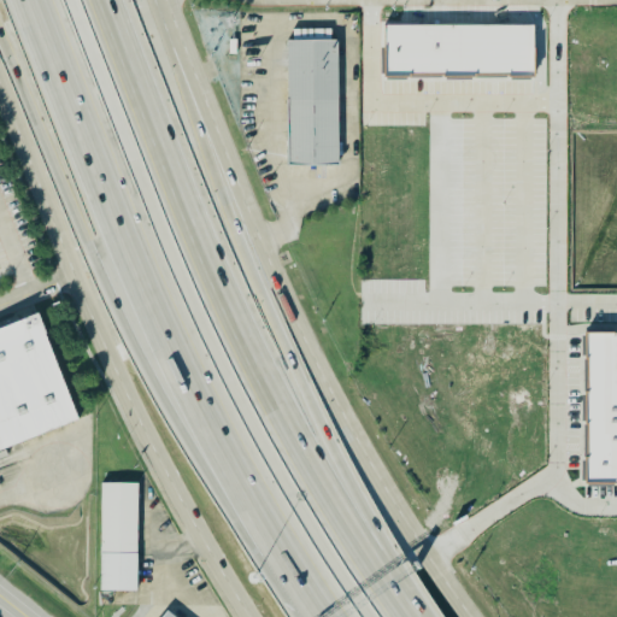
[(535,78),(388,77),(388,27),(535,27),(535,78)]
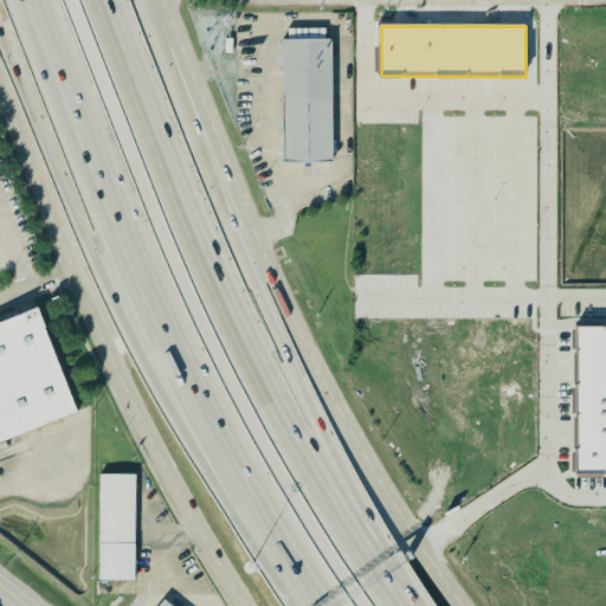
[(288,27),(326,28),(326,39),(331,39),(331,140),(336,140),(336,152),(331,152),(331,163),(283,163),(283,39),(288,39),(288,27)]
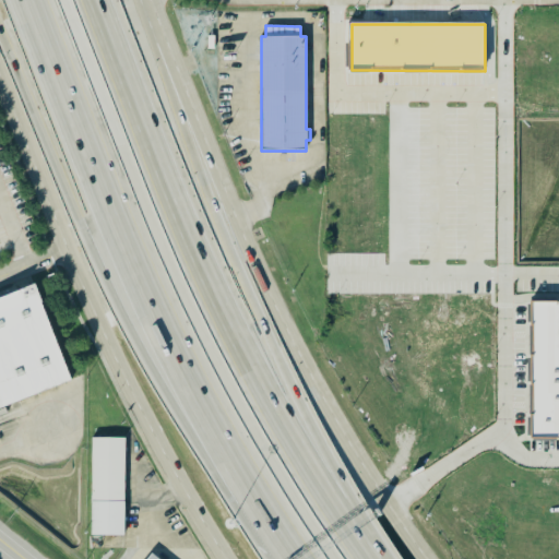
[(0,301),(32,290),(69,382),(0,408),(0,301)]
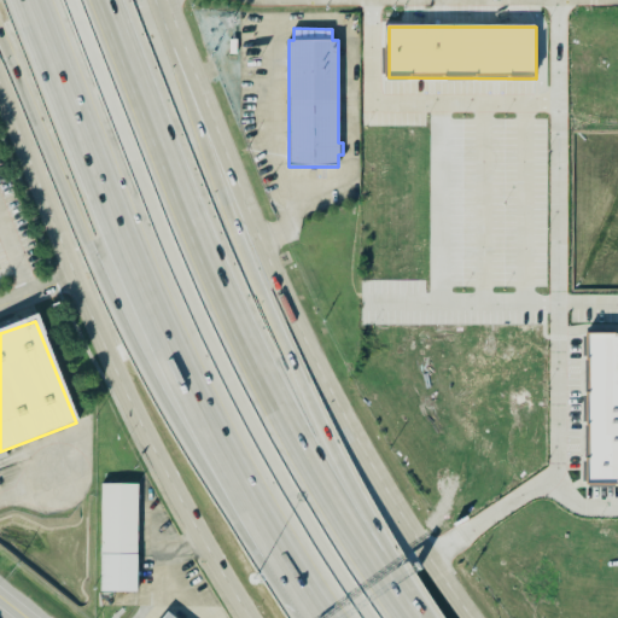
[(617,488),(587,488),(587,336),(617,336),(617,488)]
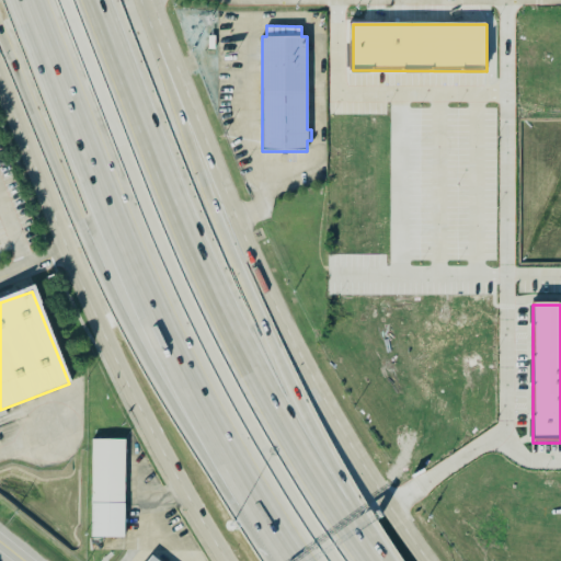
[(92,439),(126,439),(125,538),(91,537),(92,439)]
